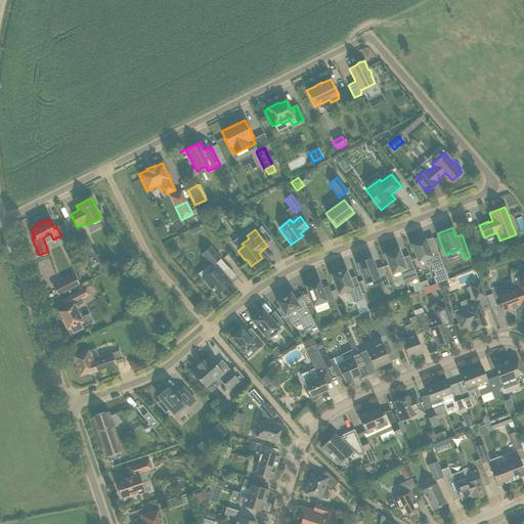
[(430,264),(432,271),(443,267),(437,250),(430,253),(425,239),(421,241),(420,238),(415,242),(415,243),(410,245),(418,262),(424,259),(426,266),(430,264)]
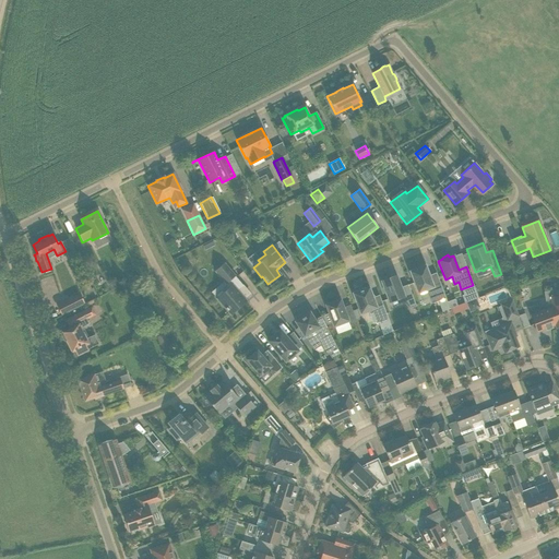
[(246,301),(236,290),(242,285),(224,263),(215,271),(226,284),(221,289),(223,293),(216,298),(230,314),(237,308),(238,308),(246,301)]
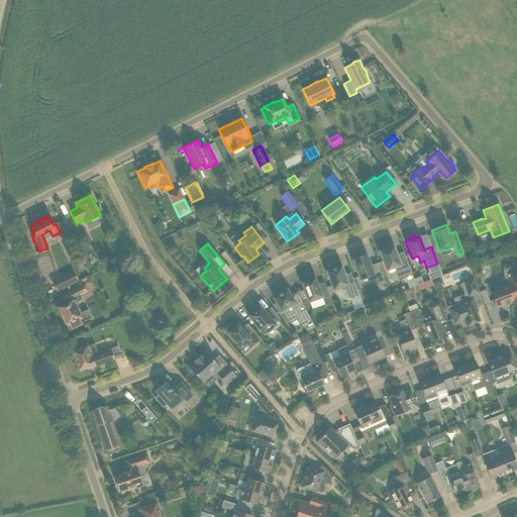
[(386,246),(382,248),(381,250),(379,251),(387,271),(394,269),(398,281),(412,276),(407,262),(400,265),(397,264),(399,261),(393,245),(388,247),(386,246)]
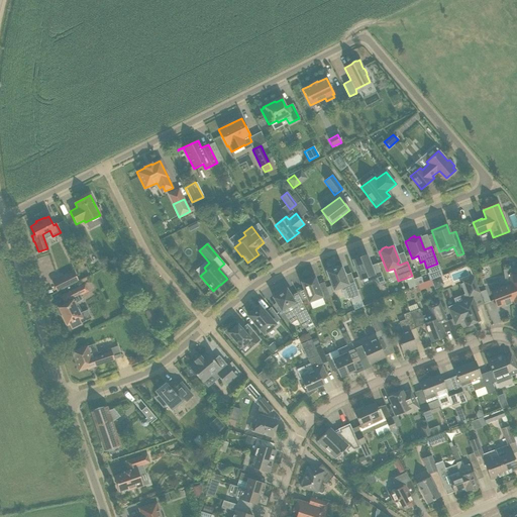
[(359,280),(369,276),(379,286),(385,283),(377,264),(371,266),(366,254),(351,260),(359,280)]
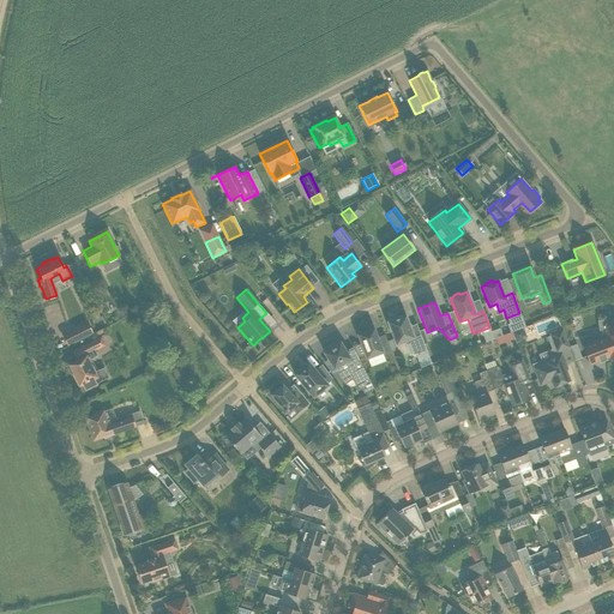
[(396,317),(389,320),(389,321),(387,323),(396,344),(404,342),(405,345),(409,344),(413,355),(426,350),(419,331),(411,333),(404,315),(397,319),(396,317)]
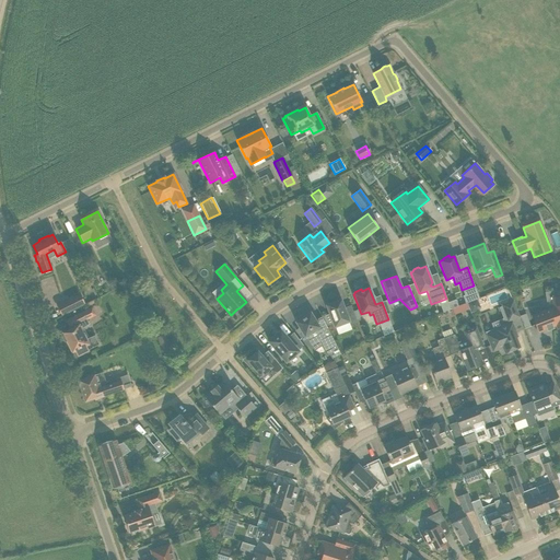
[(559,296),(551,298),(553,308),(532,316),(537,333),(546,329),(547,330),(552,328),(552,327),(556,326),(556,328),(559,327),(559,296)]
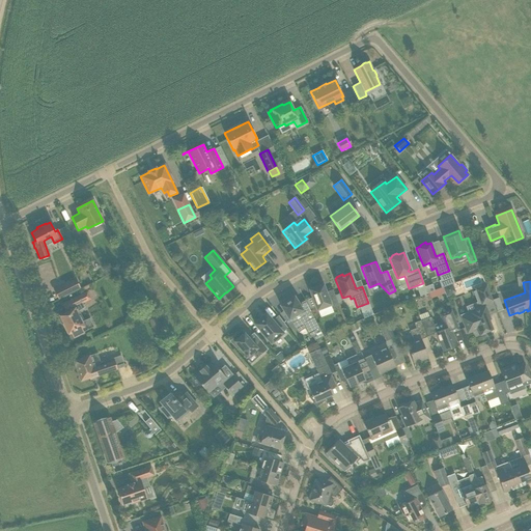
[(63,284),(53,290),(57,300),(68,295),(63,284)]
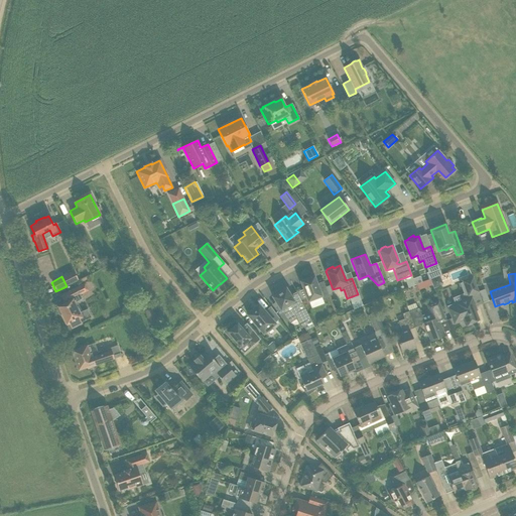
[(419,276),(412,278),(415,285),(421,282),(422,282),(419,276)]
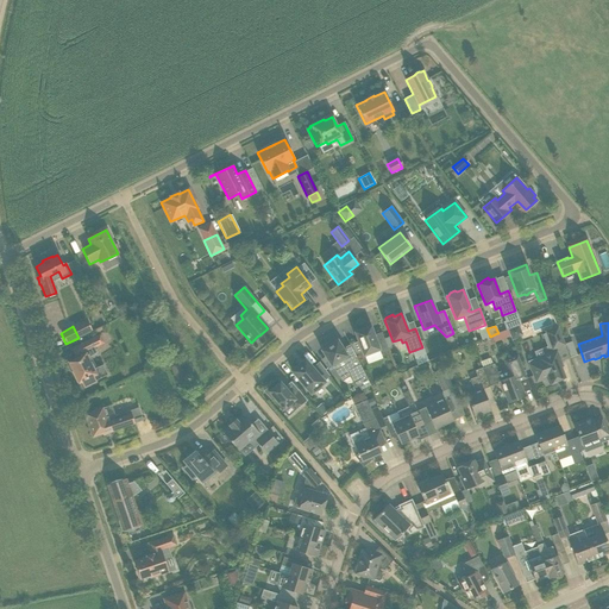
[(522,337),(519,326),(507,330),(512,340),(522,337)]
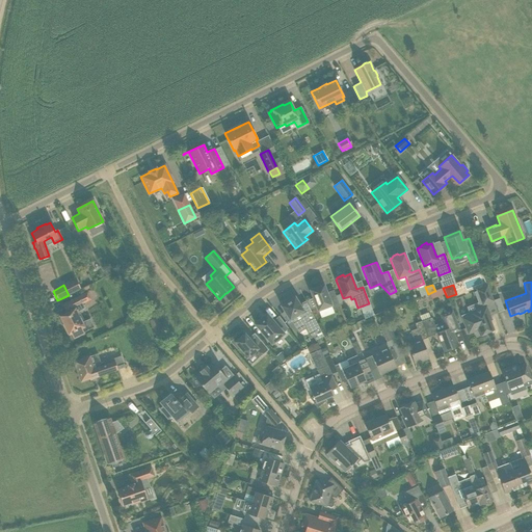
[(328,298),(323,286),(318,288),(317,286),(311,288),(312,290),(310,291),(317,311),(330,306),(333,310),(340,308),(335,295),(328,298)]
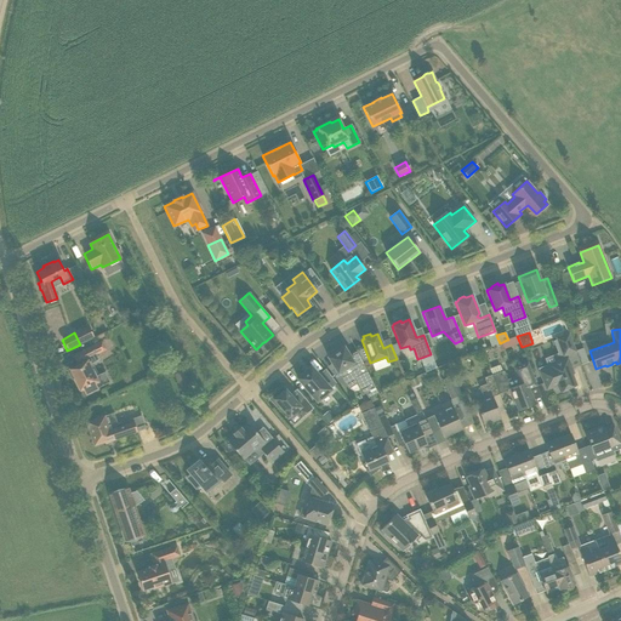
[(556,339),(563,357),(575,352),(568,334),(556,339)]
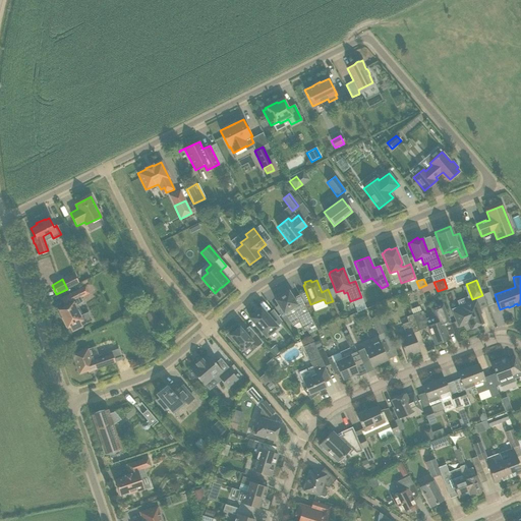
[(419,288),(416,281),(409,284),(412,290),(419,288)]
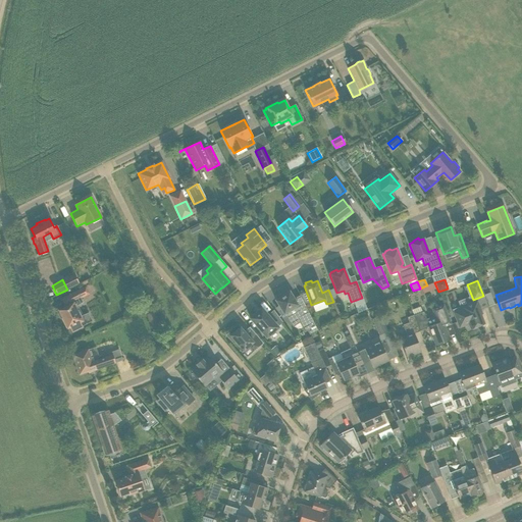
[(92,321),(88,313),(80,316),(74,307),(83,303),(76,292),(62,299),(65,307),(56,311),(58,315),(60,315),(61,317),(60,318),(61,318),(67,330),(70,329),(71,332),(82,327),(82,326),(92,321)]
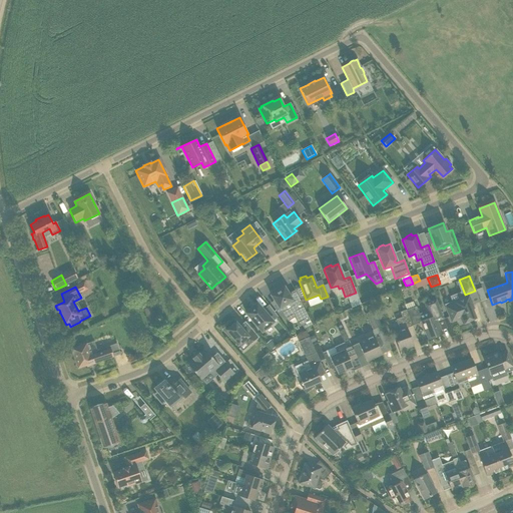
[(284,316),(285,316),(293,311),(299,321),(303,319),(305,324),(302,326),(304,329),(312,325),(295,291),(294,291),(289,294),(284,287),(277,291),(277,290),(272,293),(272,294),(271,295),(279,309),(280,308),(284,316)]
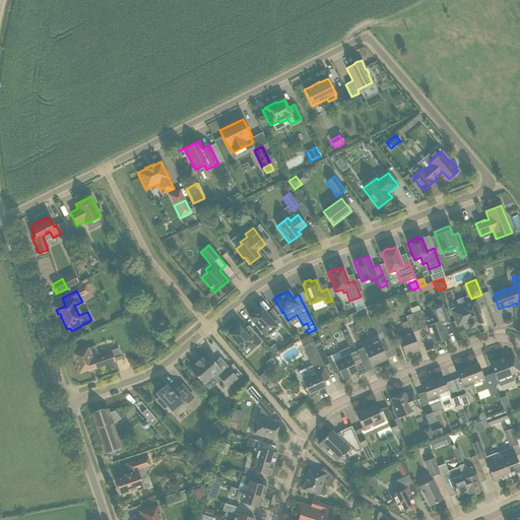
[(480,313),(478,309),(475,299),(473,300),(458,306),(459,309),(451,312),(457,326),(466,323),(468,328),(472,326),(472,327),(478,325),(478,324),(482,323),(478,314),(480,313)]
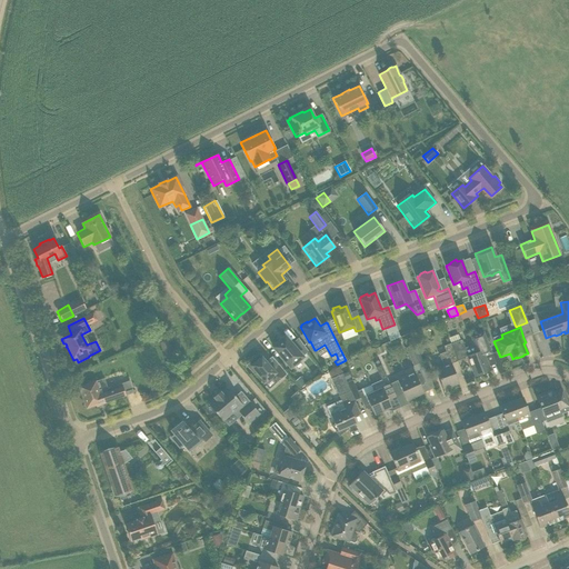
[(272,347),(290,368),(302,357),(308,351),(298,339),(292,345),(285,336),(272,347)]
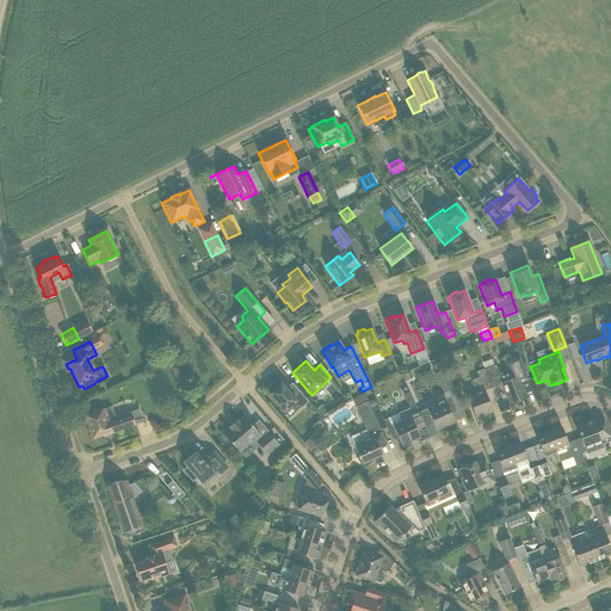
[(494,365),(483,370),(487,377),(491,387),(501,383),(510,405),(526,399),(520,383),(528,380),(520,360),(512,364),(505,366),(507,370),(498,374),(494,365)]
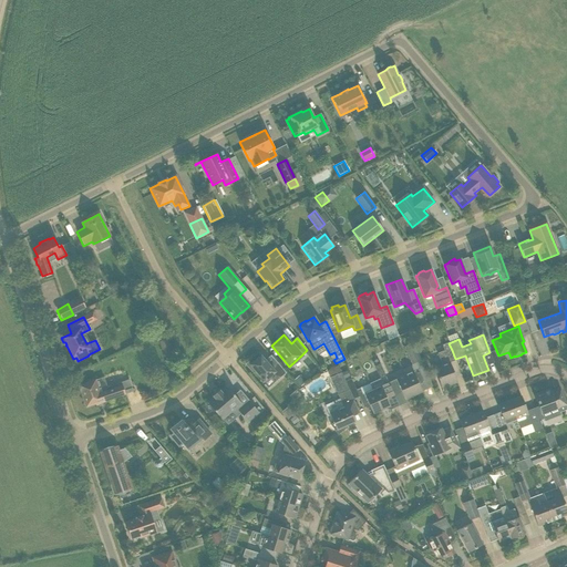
[(158,341),(163,356),(173,352),(168,338),(158,341)]
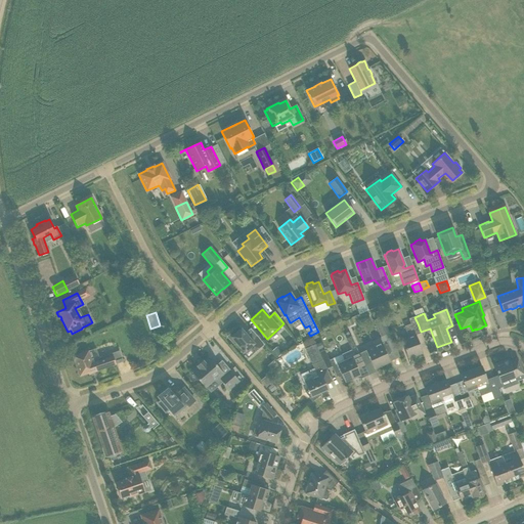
[(374,320),(381,336),(390,333),(382,316),(374,320)]
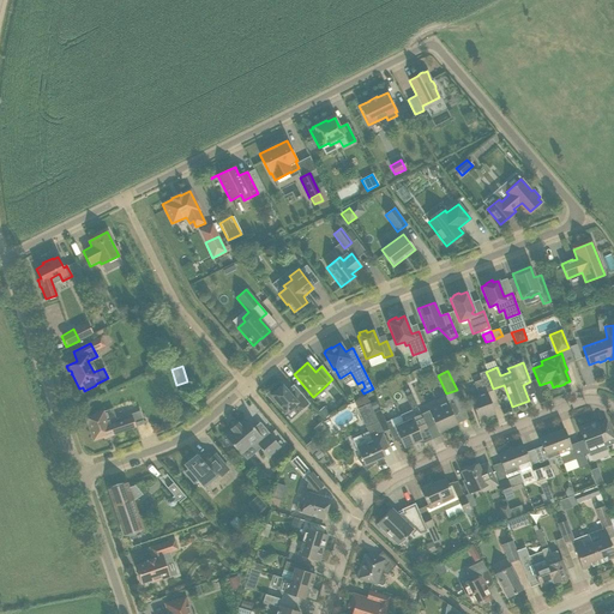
[(489,379),(486,372),(486,371),(479,373),(480,379),(473,383),(479,396),(470,398),(474,408),(479,420),(494,414),(486,392),(494,390),(493,389),(489,379)]
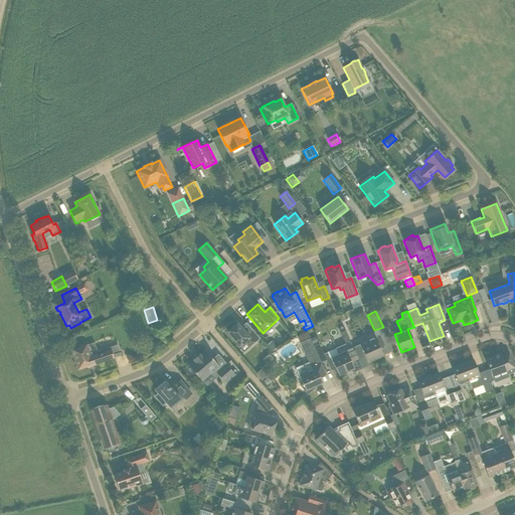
[(260,339),(248,326),(243,330),(236,323),(231,327),(230,325),(223,331),(228,337),(230,336),(239,346),(245,341),(250,347),(260,339)]
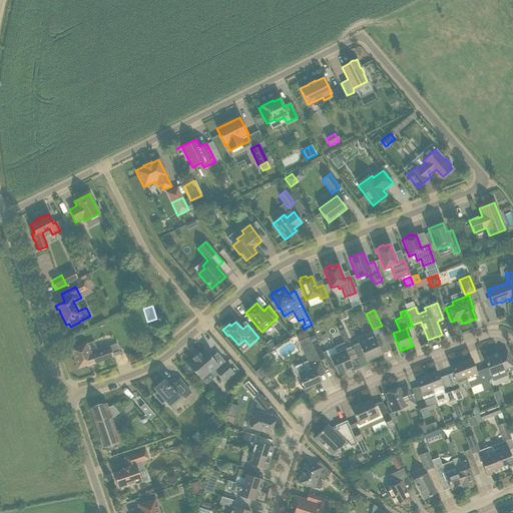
[(340,331),(344,343),(349,341),(344,329),(340,331)]
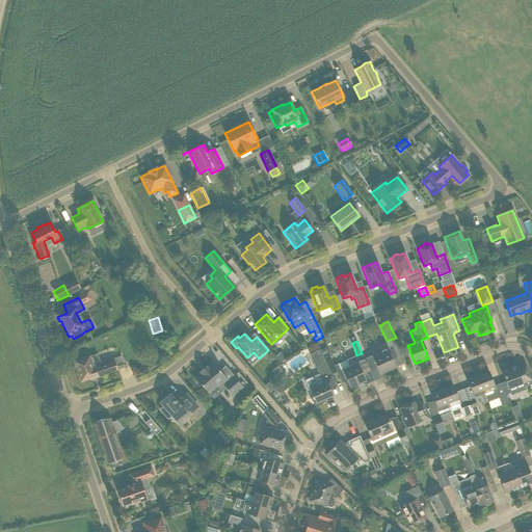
[(392,346),(379,352),(388,371),(396,368),(392,360),(397,357),(393,348),(392,346)]
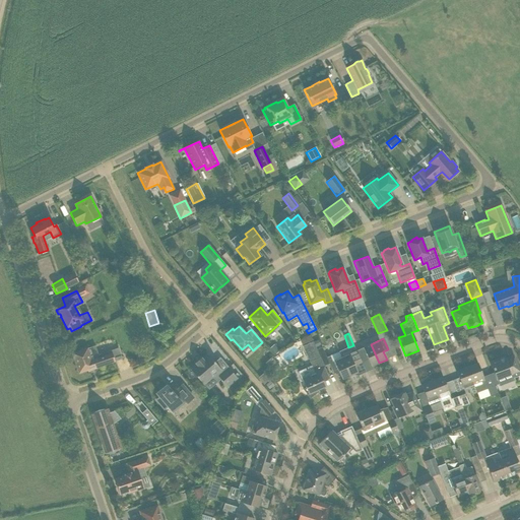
[(323,381),(329,378),(325,369),(323,365),(316,349),(315,347),(313,342),(313,341),(303,346),(309,362),(315,374),(302,379),(306,387),(303,390),(304,390),(310,398),(318,392),(317,390),(325,387),(323,381)]
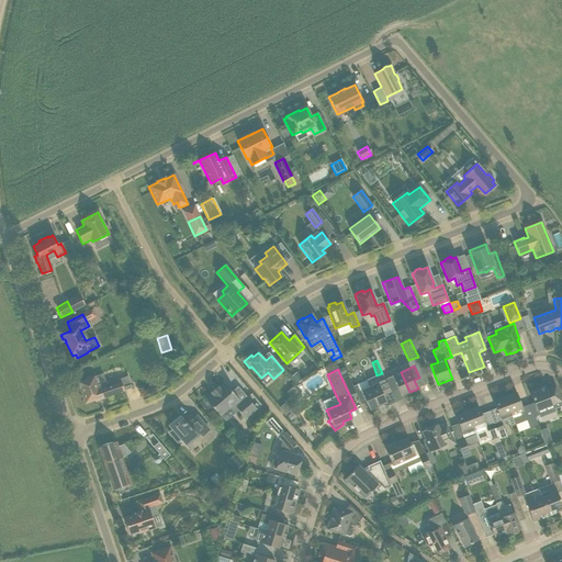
[(296,372),(291,377),(296,383),(302,379),(296,372)]
